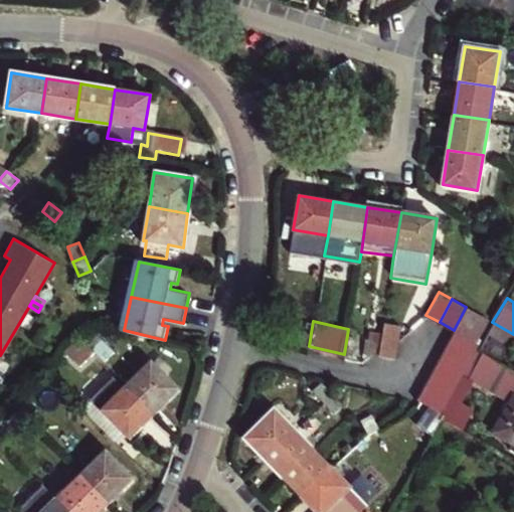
[(382,321),(380,332),(379,341),(377,353),(393,357),(394,343),(397,324),(382,321)]
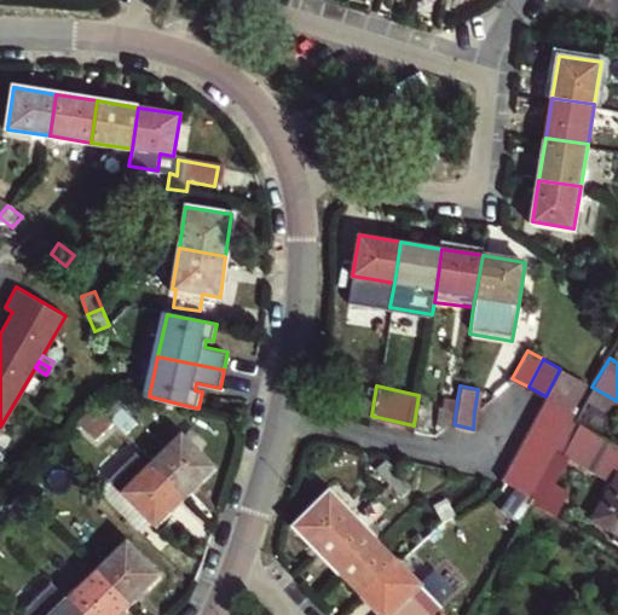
[(600,433),(617,401),(591,387),(573,419),(579,423),(600,433)]
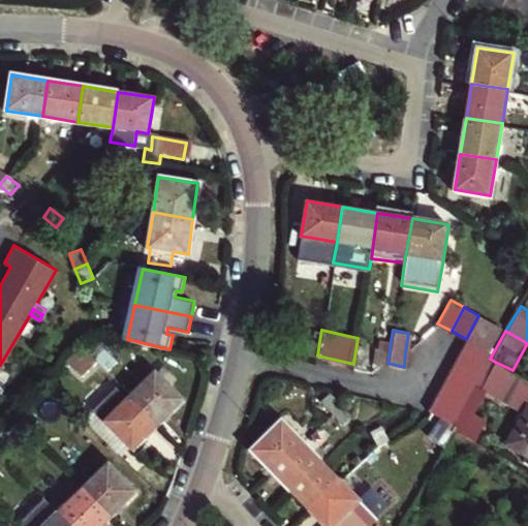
[(84,348),(94,358),(104,348),(94,339),(84,348)]
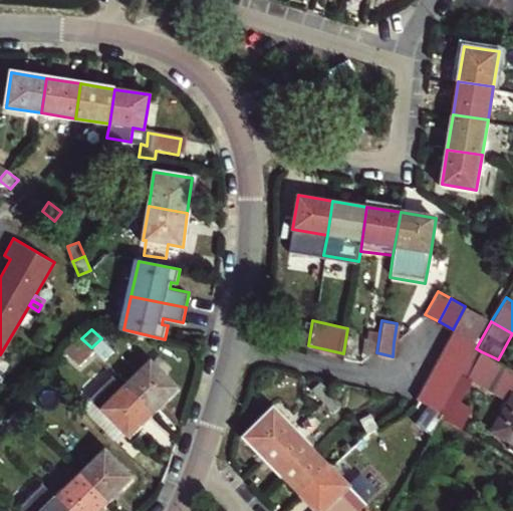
[(308,345),(310,332),(296,329),(293,341),(308,345)]
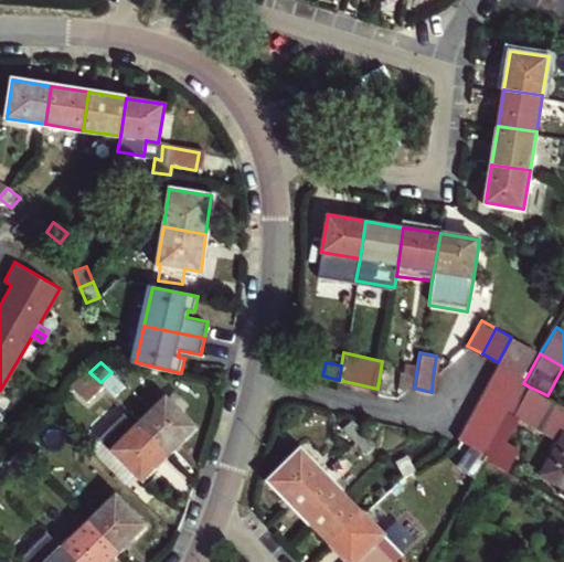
[(414,388),(416,374),(417,364),(406,362),(405,372),(400,371),(397,385),(406,386),(414,388)]
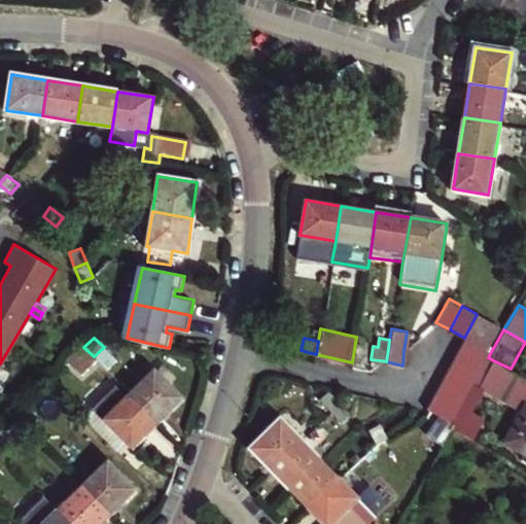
[(464,338),(456,352),(480,365),(486,356),(488,351),(464,338)]
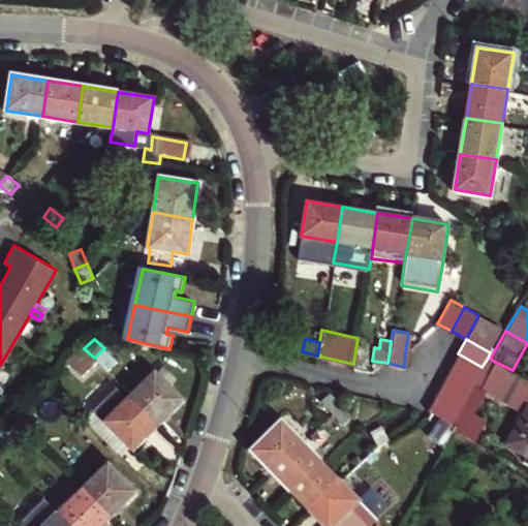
[(80,343),(65,358),(83,375),(96,361),(94,358),(84,348),(80,343)]
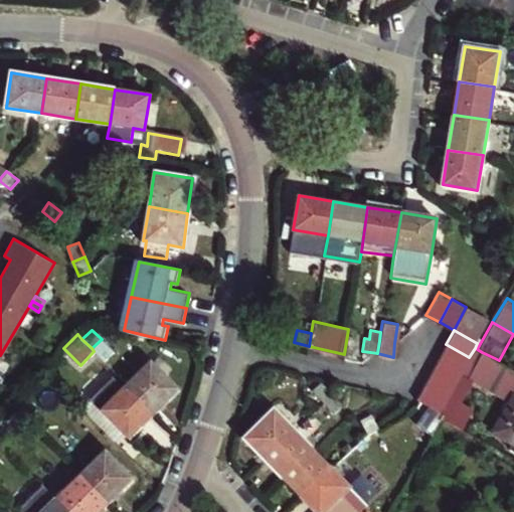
[(112,350),(102,339),(92,348),(94,351),(102,359),(112,350)]
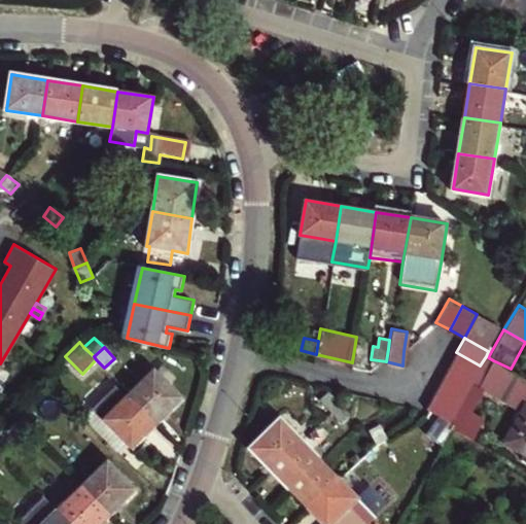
[(456,352),(449,367),(472,379),(480,365),(456,352)]
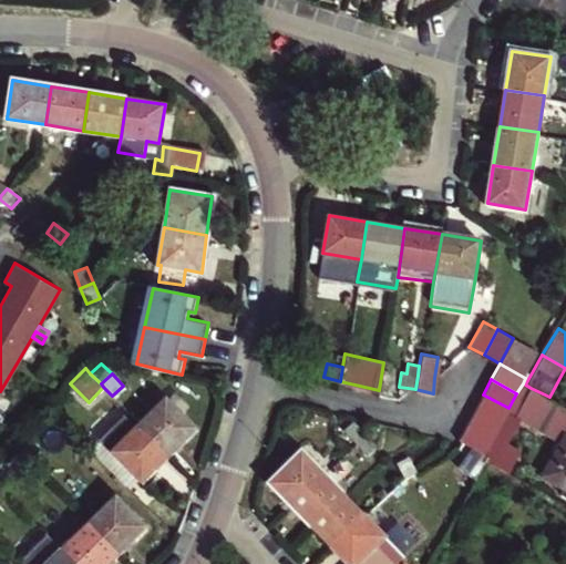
[(565,407),(549,397),(531,388),(515,416),(562,441),(542,473),(563,485),(559,492),(565,494),(565,407)]
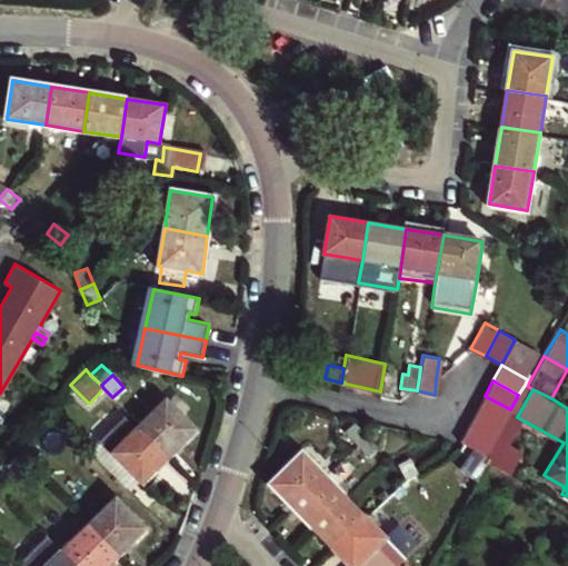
[(485,396),(477,409),(502,424),(510,409),(485,396)]
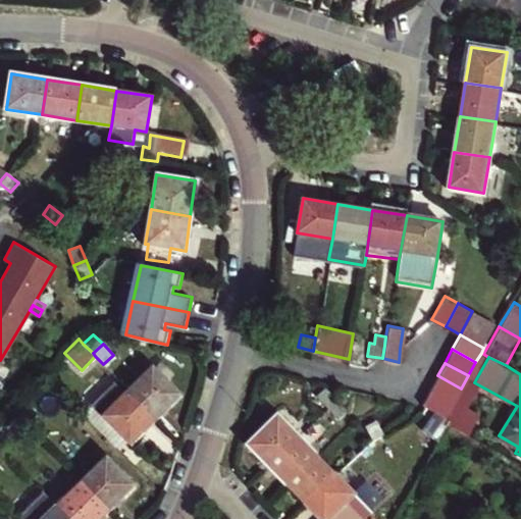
[(153,366),(128,391),(156,419),(180,395),(153,366)]
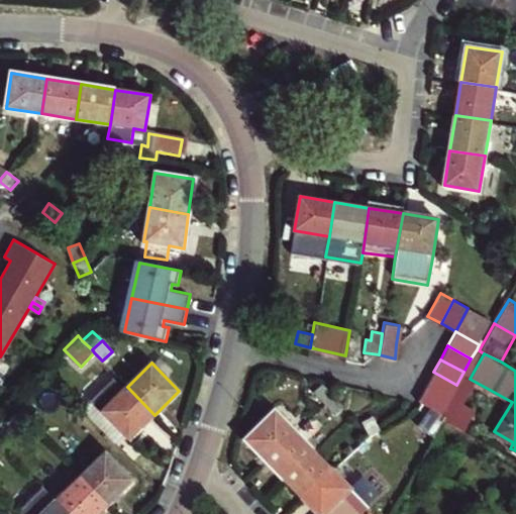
[(433,372),(426,385),(449,399),(456,385),(433,372)]
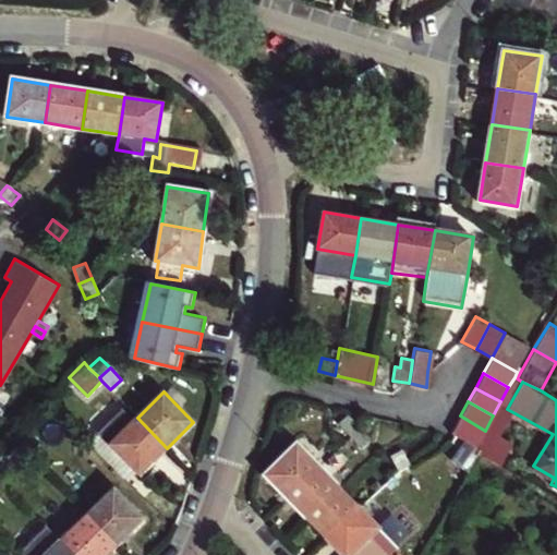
[(109,445),(138,474),(167,448),(137,418),(124,405),(97,432),(109,445)]
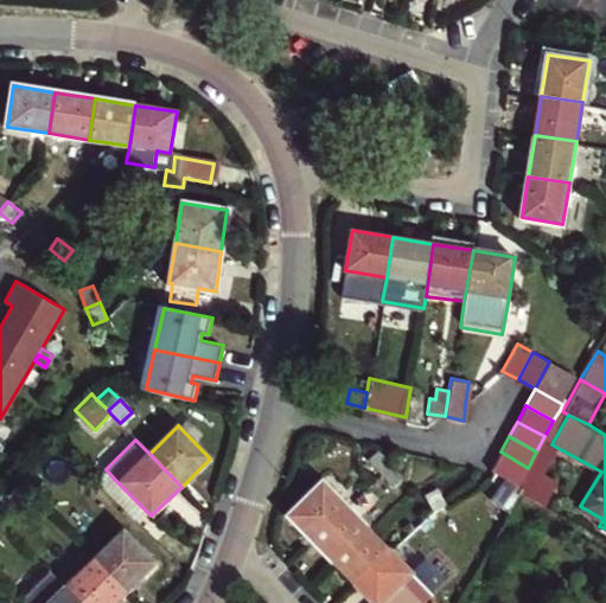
[(389,462),(376,450),(368,459),(381,472),(389,462)]
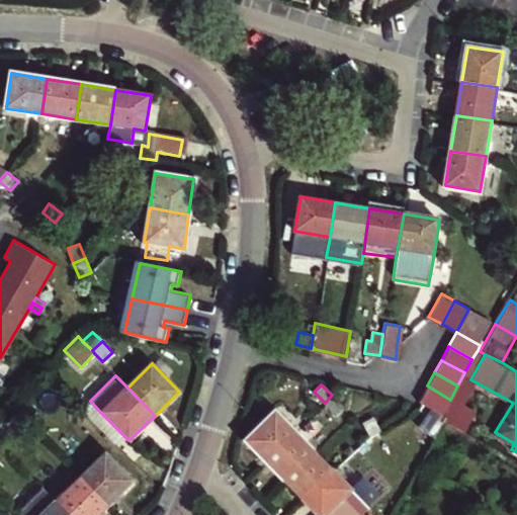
[(419,401),(423,403),(443,414),(450,400),(427,385),(419,401)]
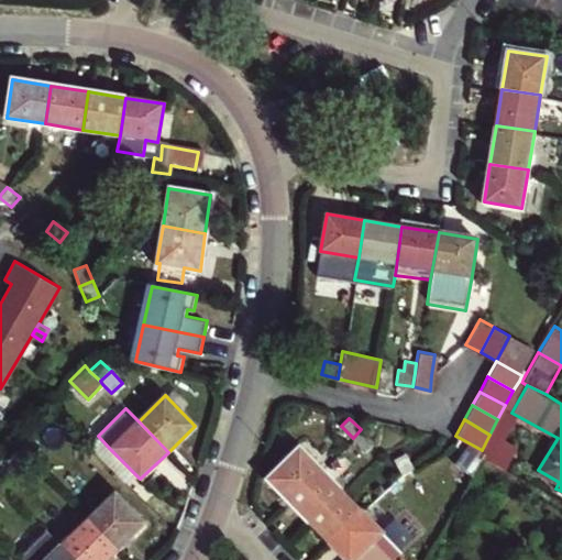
[(361,429),(353,438),(365,450),(373,441),(361,429)]
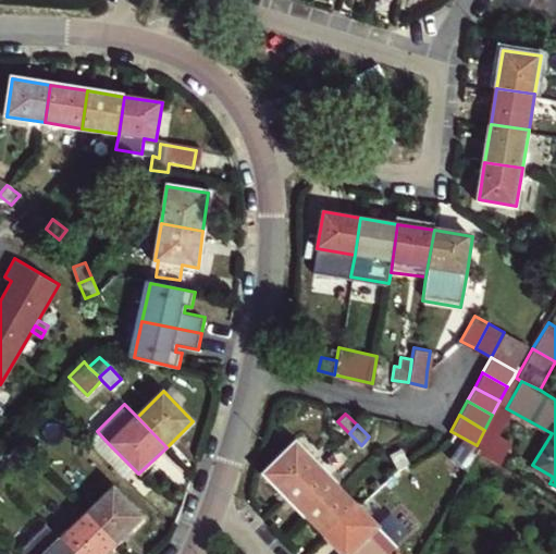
[(17,441),(27,452),(38,440),(28,430),(17,441)]
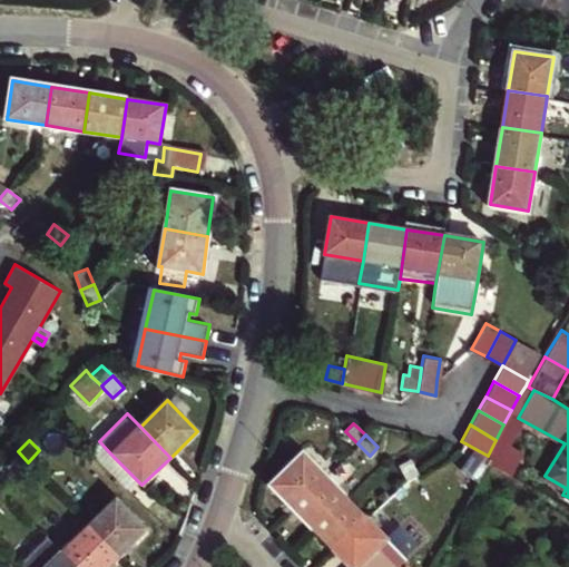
[(28,462),(18,451),(5,465),(16,475),(28,462)]
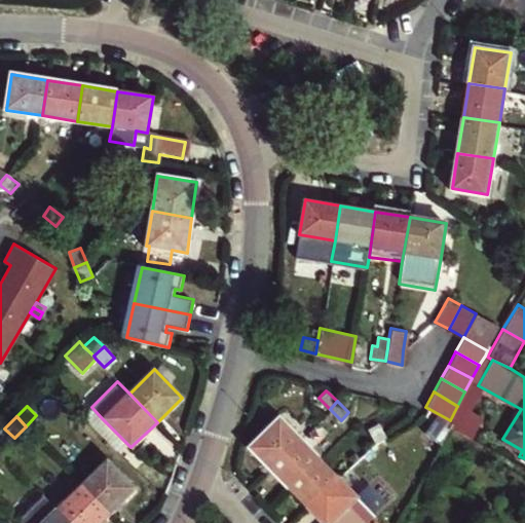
[(270,468),(300,438),(280,418),(251,447),(270,468)]
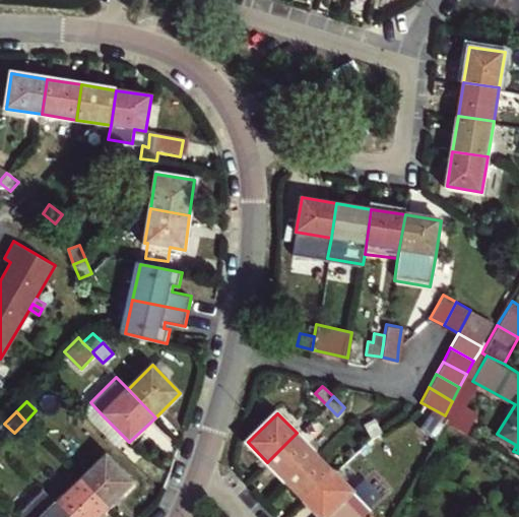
[(364,424),(371,436),(381,431),(374,417),(364,424)]
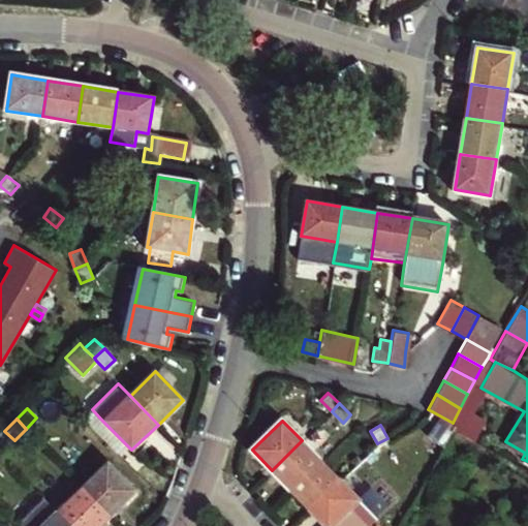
[(396,453),(387,438),(377,443),(385,458),(396,453)]
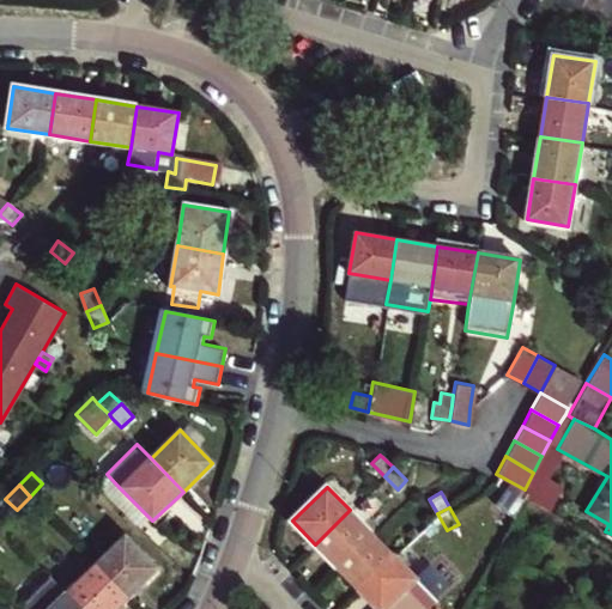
[(315,544),(337,567),(371,533),(350,510),(315,544)]
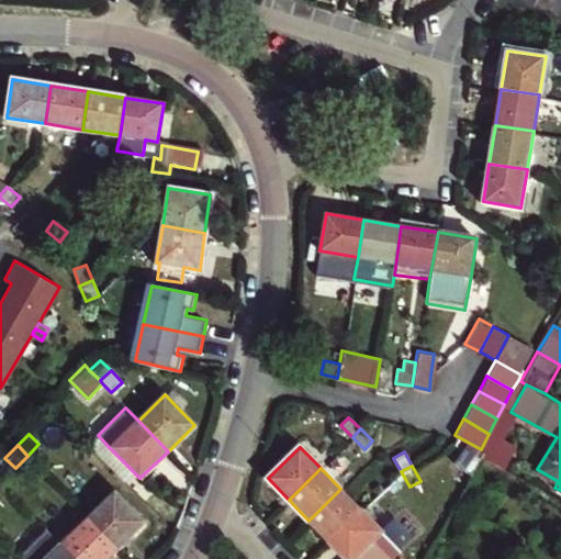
[(328,540),(361,510),(340,489),(309,521),(328,540)]
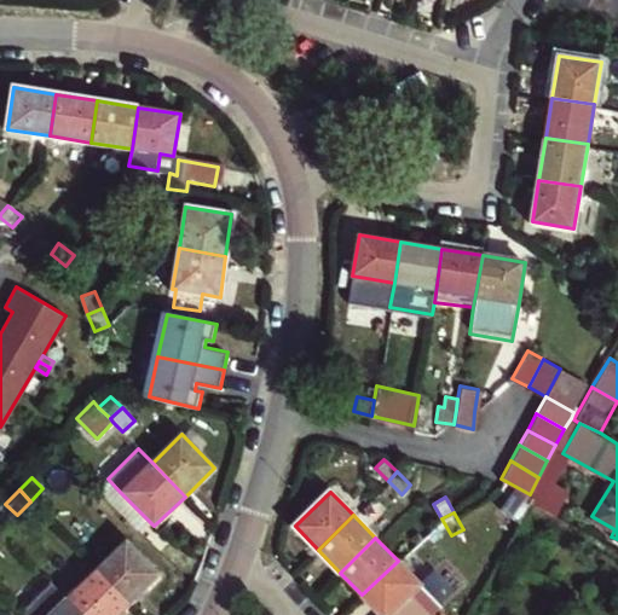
[(126,541),(97,569),(131,603),(160,575),(126,541)]
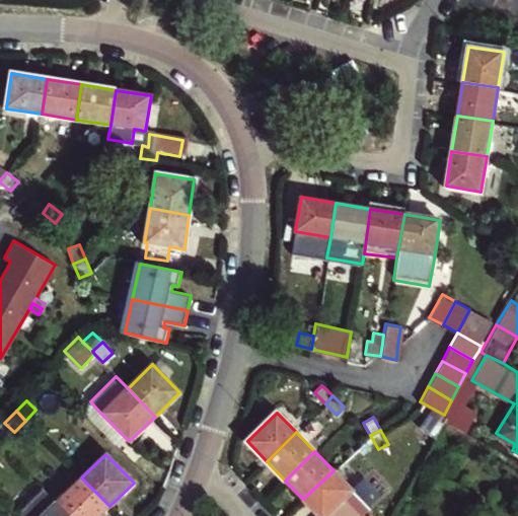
[(334,470),(303,499),(319,515),(325,515),(353,491),(334,470)]
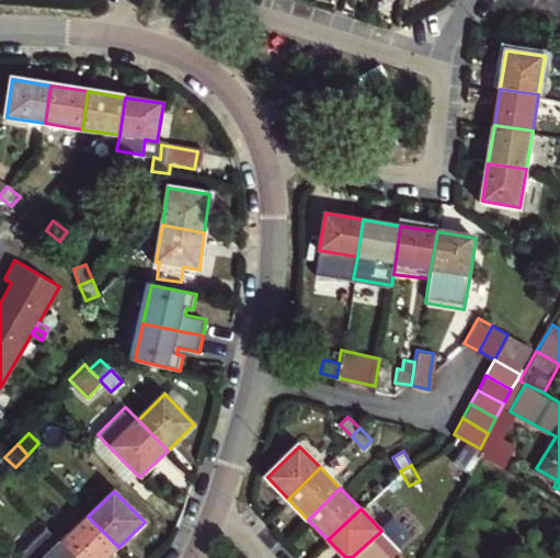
[(106,557),(118,547),(88,516),(61,543),(76,557),(106,557)]
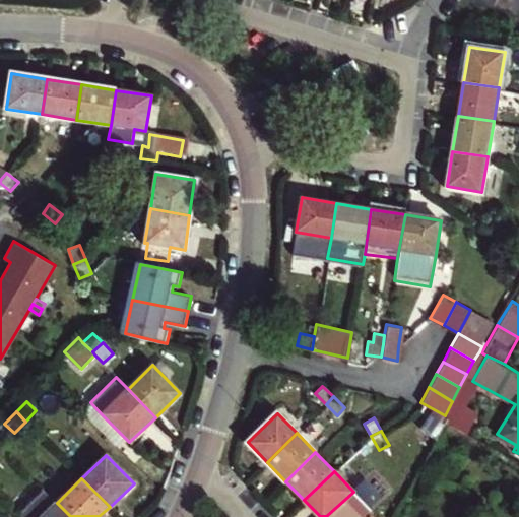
[(18,513),(22,516),(70,516),(57,503),(43,489),(18,513)]
